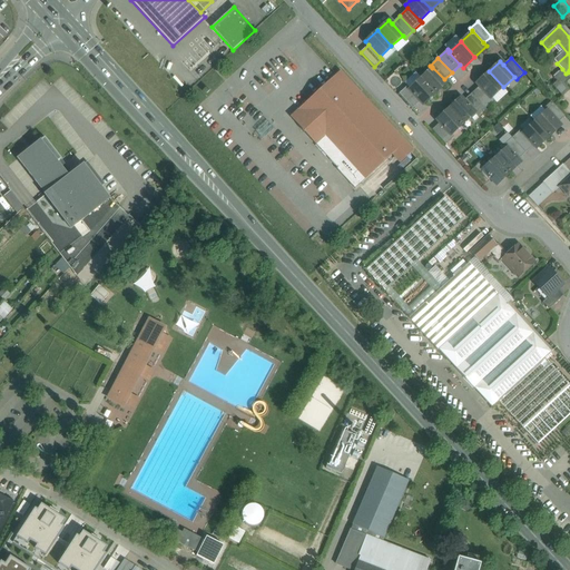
[(444,79),(432,67),(432,68),(421,78),(435,94),(446,82),(444,79)]
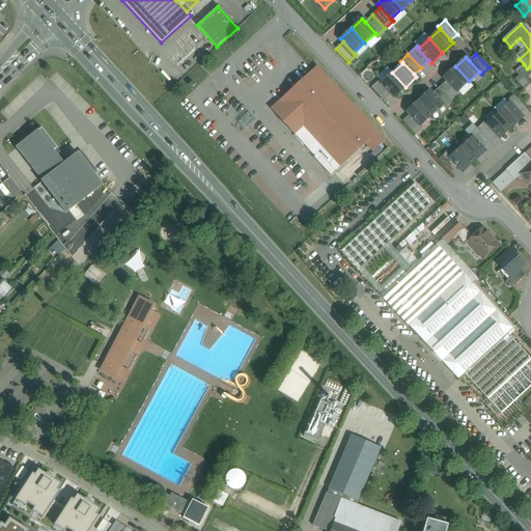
[(524,64),(518,70),(525,78),(530,72),(530,70),(529,67),(527,68),(524,64)]
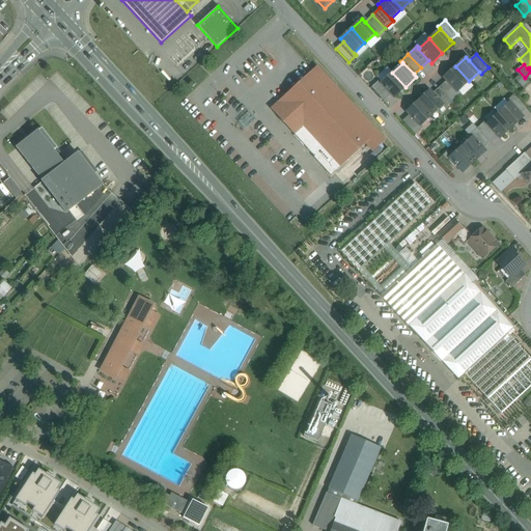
[(316,66),(315,67),(313,68),(270,108),(331,175),(359,149),(359,150),(360,149),(360,148),(368,141),(375,149),(384,142),(385,141),(384,140),(317,67),(316,66)]
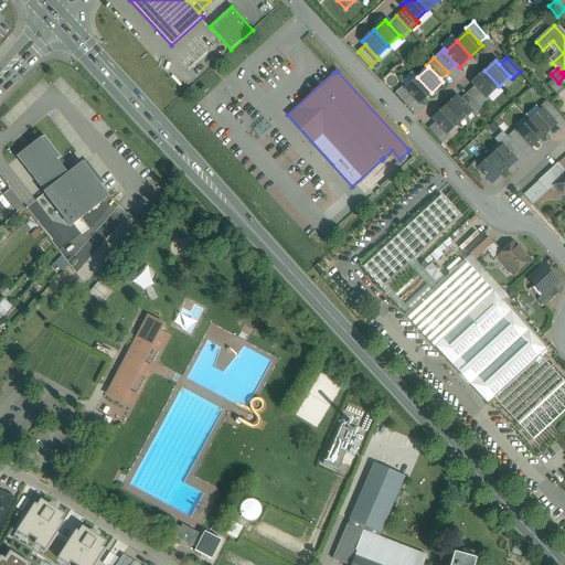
[(499,86),(484,71),(472,82),(476,85),(487,97),(499,86)]
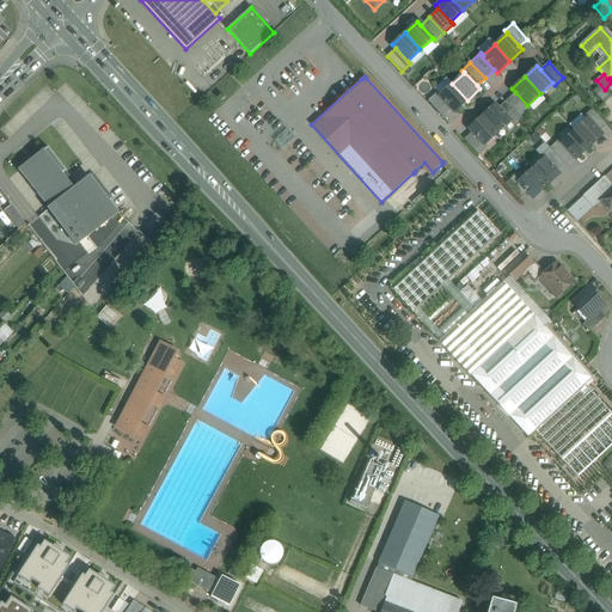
[(605,90),(597,80),(594,83),(598,86),(593,91),(604,103),(611,97),(605,90)]
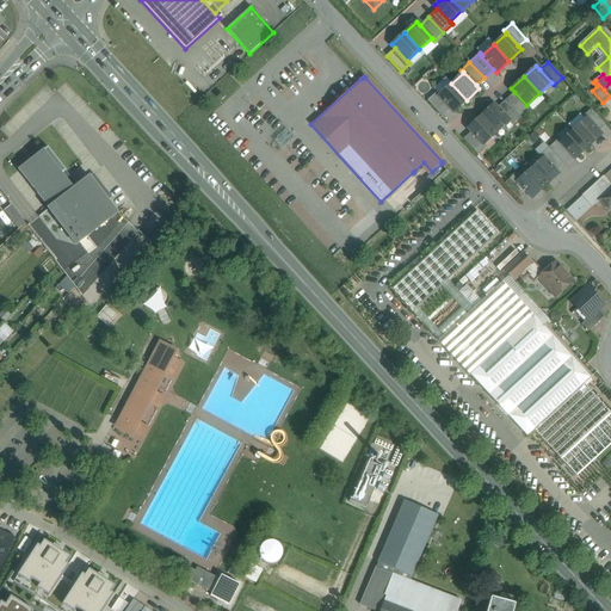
[(467,100),(451,84),(439,94),(438,96),(450,109),(454,112),(467,100)]
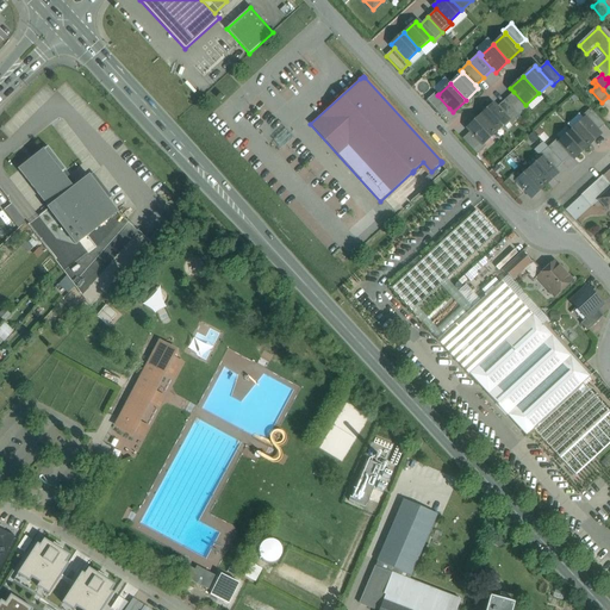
[(439,94),(436,92),(427,100),(441,116),(449,109),(437,95),(439,94)]
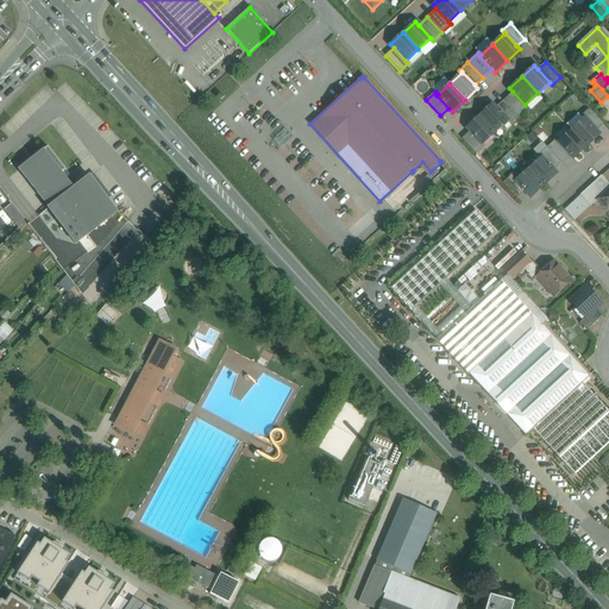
[(513,92),(503,100),(518,115),(527,107),(525,105),(513,92)]
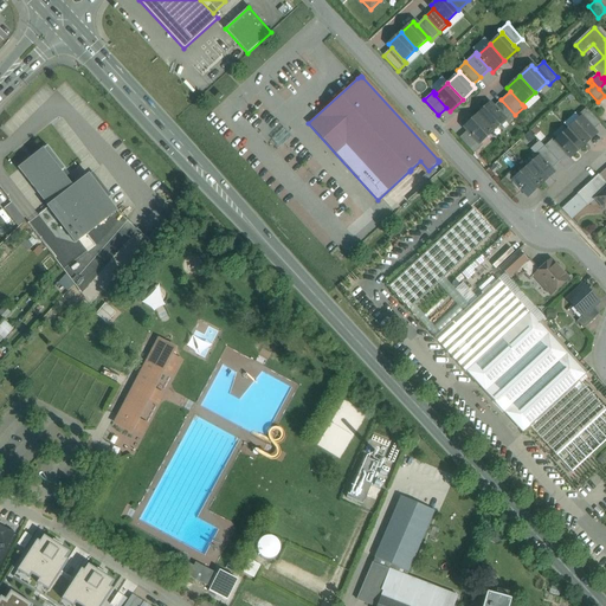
[(501,100),(492,107),(504,121),(507,123),(515,115),(501,100)]
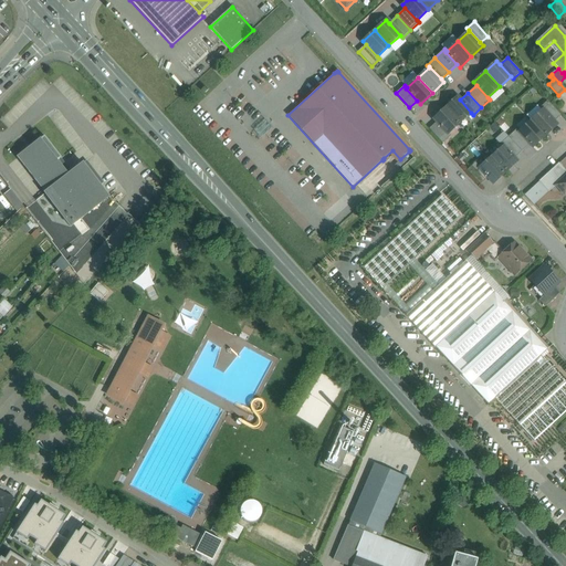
[(460,100),(457,97),(446,107),(460,123),(471,113),(460,100)]
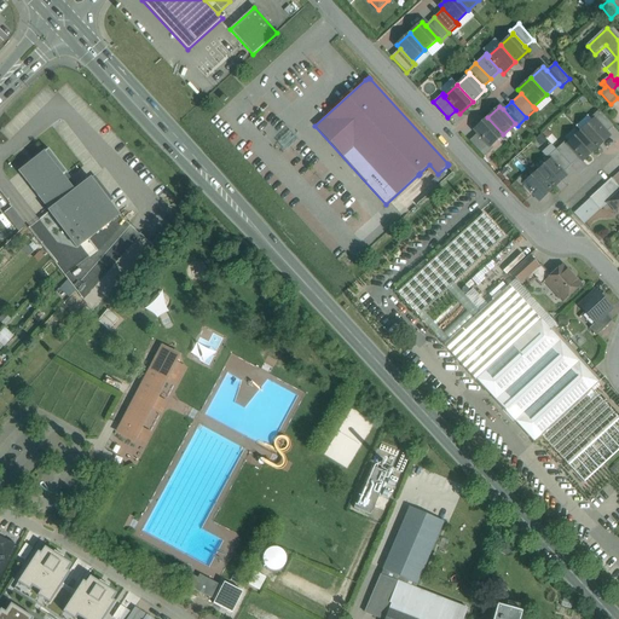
[(613,127),(599,110),(590,119),(593,121),(593,120),(606,133),(613,127)]
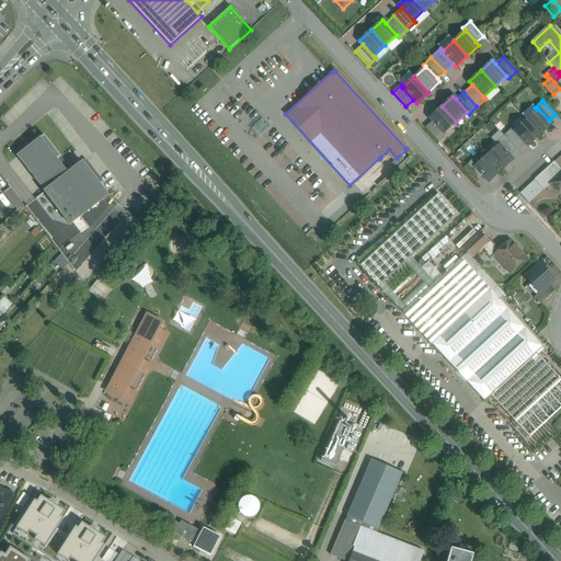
[(442,106),(430,117),(433,121),(444,133),(445,133),(456,122),(442,106)]
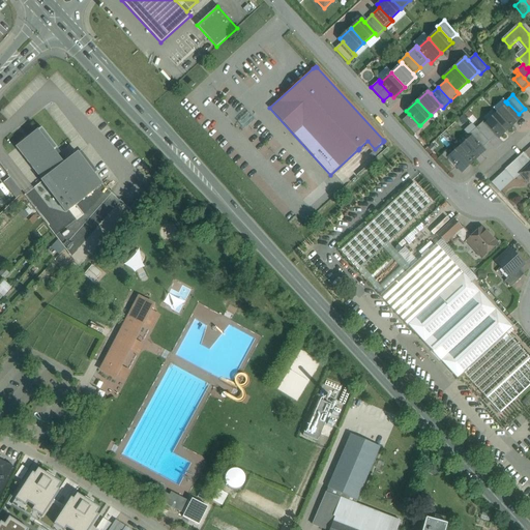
[(519,114),(507,102),(507,104),(497,113),(510,127),(521,117),(519,114)]
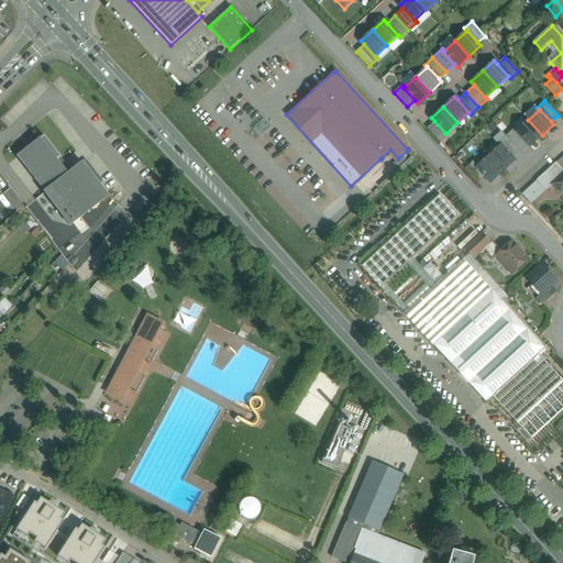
[(517,130),(516,131),(527,143),(530,146),(542,135),(528,120),(517,130)]
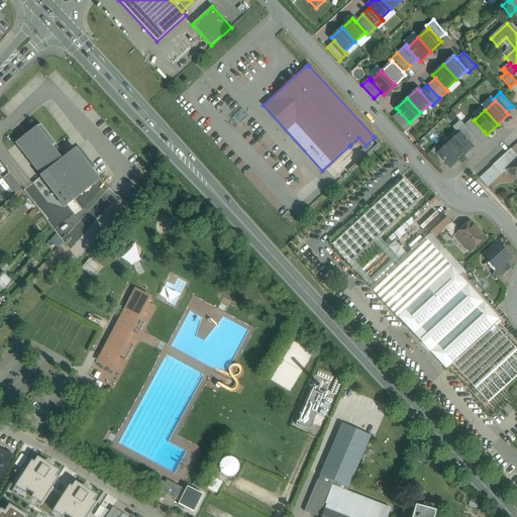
[(409,122),(399,111),(392,117),(404,131),(412,124),(410,122),(409,122)]
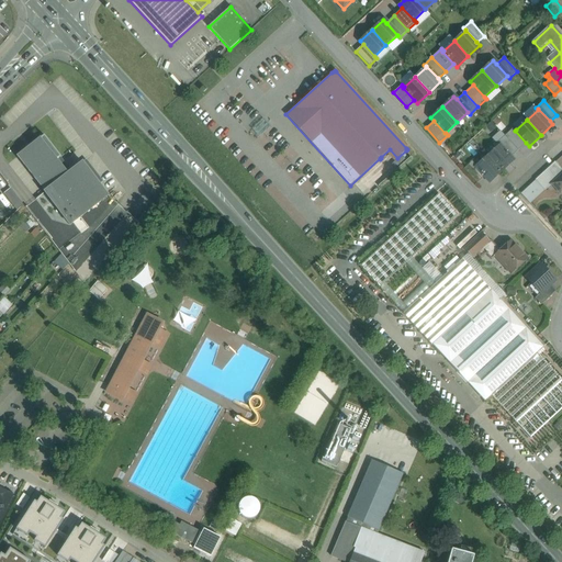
[(526,143),(515,131),(516,130),(514,127),(505,136),(518,150),(526,143)]
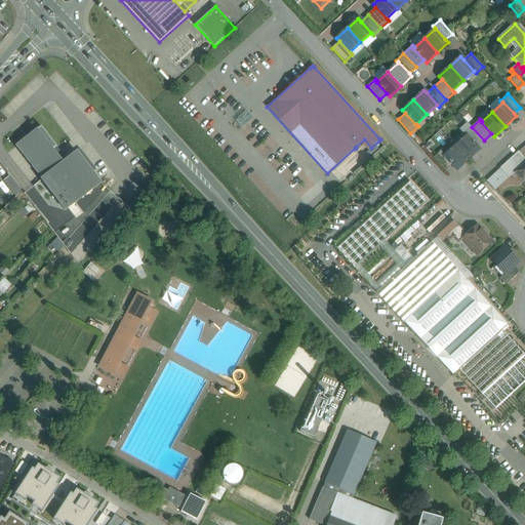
[(77,149),(66,158),(42,126),(16,146),(41,178),(40,179),(65,212),(104,183),(77,149)]
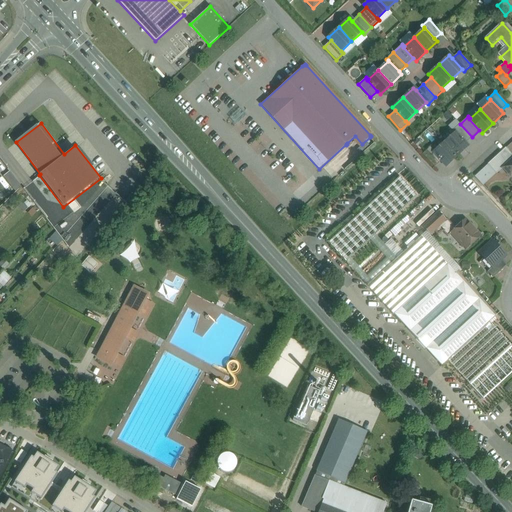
[(472,137),(460,124),(452,130),(454,133),(455,132),(465,143),(472,137)]
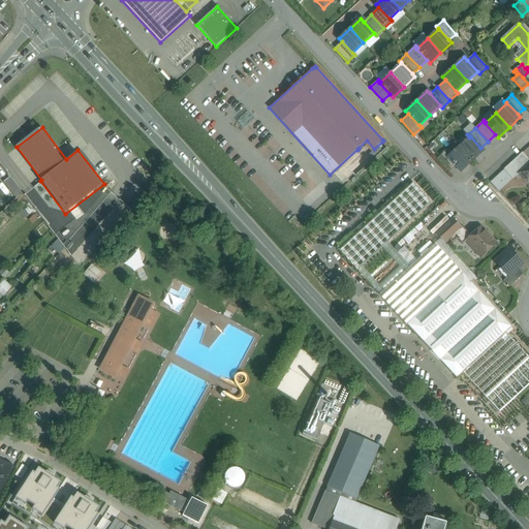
[(480,148),(470,136),(469,137),(459,147),(472,161),(483,151),(480,148)]
